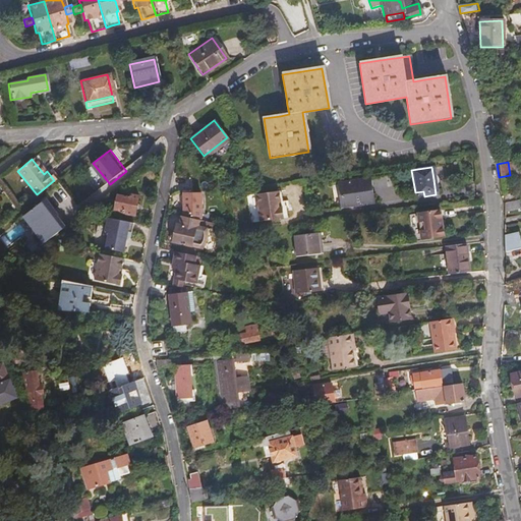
[(368,178),(339,182),(342,207),(371,203),(369,188),(368,178)]
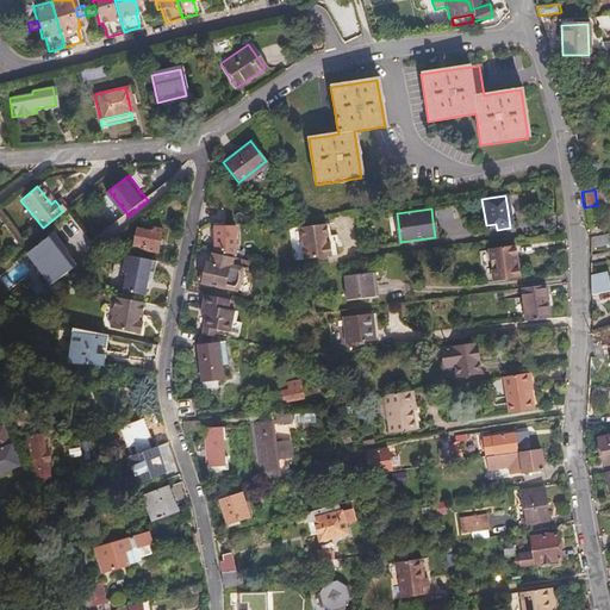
[(324,224),(298,228),(302,260),(330,256),(328,243),(324,243),(323,237),(325,237),(324,224)]
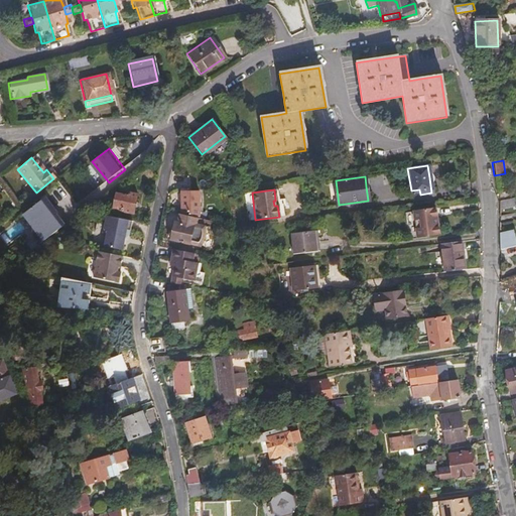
[(115,194),(111,208),(132,213),(133,205),(136,195),(127,192),(126,196),(115,194)]
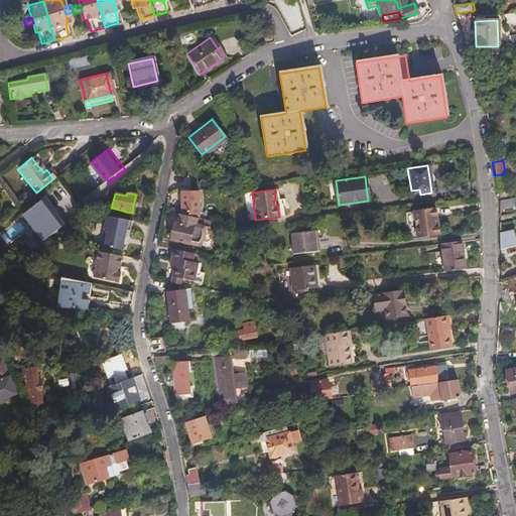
[(197,195),(178,196),(178,202),(179,215),(188,215),(189,217),(198,217),(197,195)]
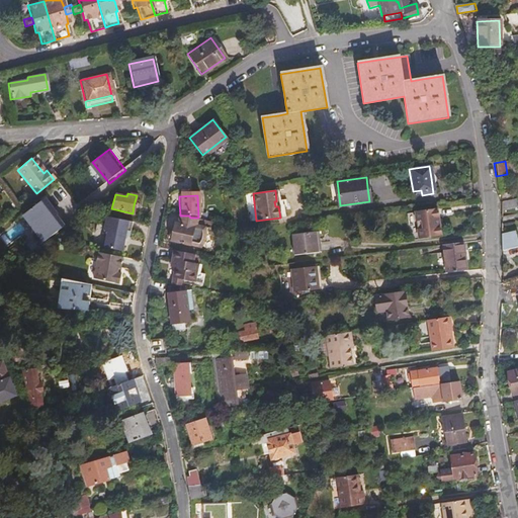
[(70,225),(51,197),(25,216),(45,243),(70,225)]
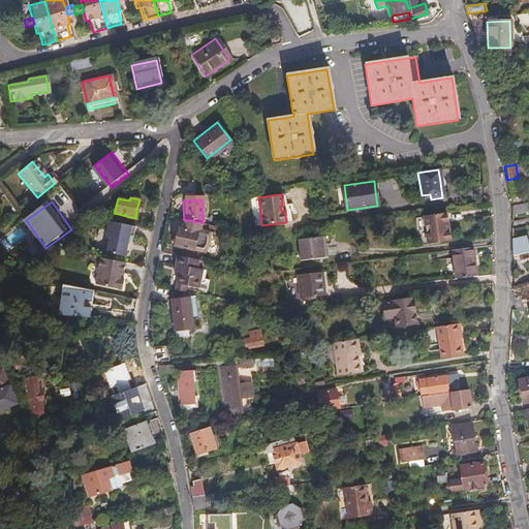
[(528,203),(509,207),(511,216),(528,212),(528,203)]
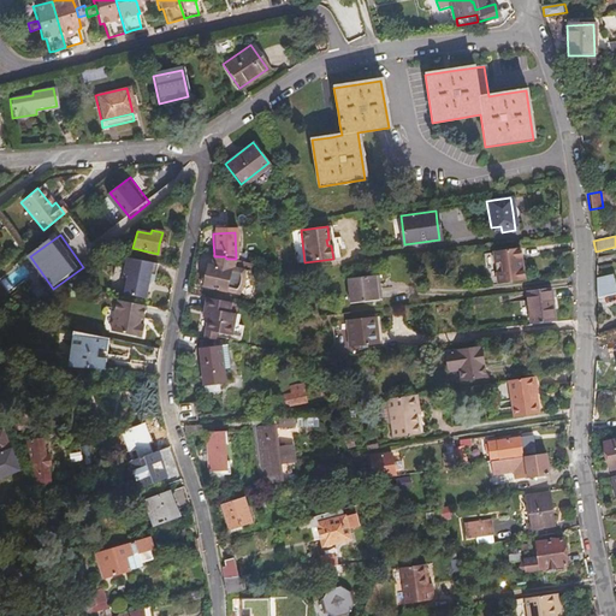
[(517,249),(492,253),(497,283),(522,279),(520,264),(517,249)]
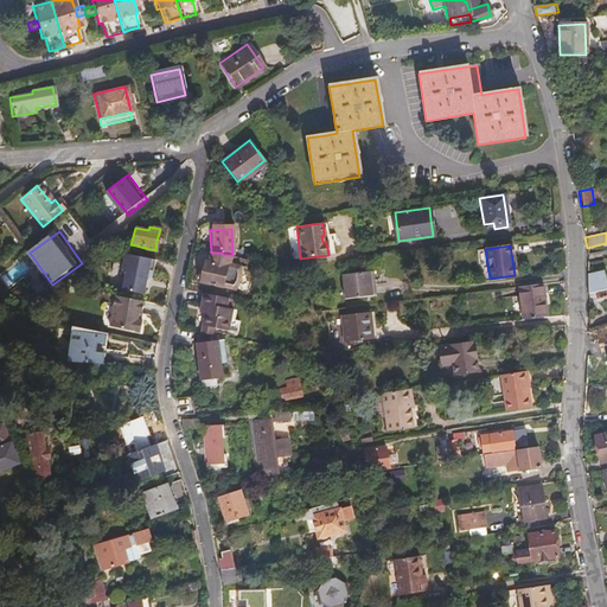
[(208,254),(205,263),(203,263),(200,272),(198,283),(230,292),(237,260),(208,254)]
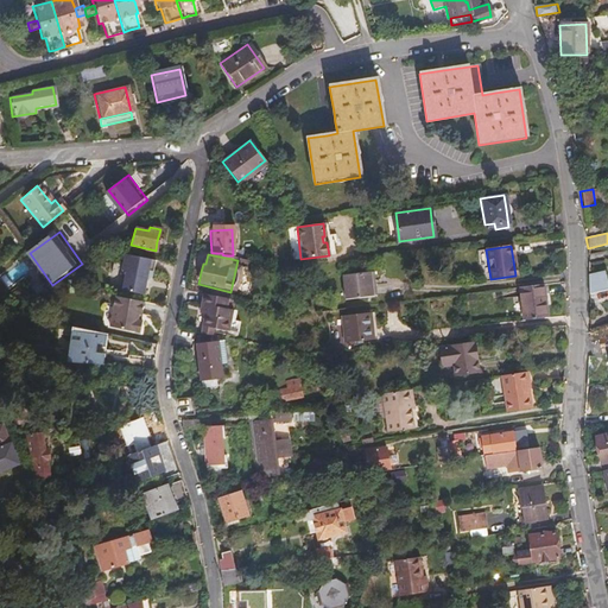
[(159,263),(134,257),(126,292),(146,297),(150,283),(152,272),(157,273),(159,263)]
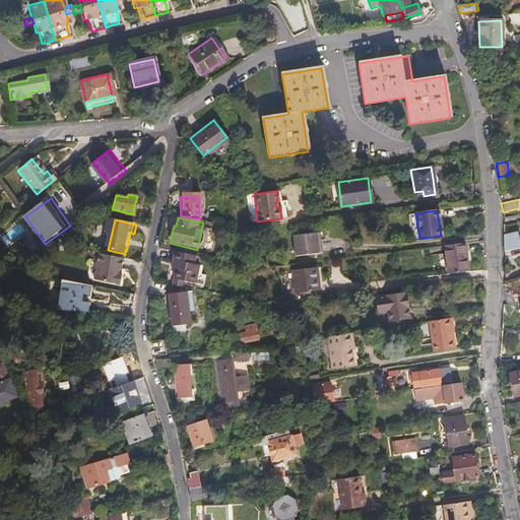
[(516,233),(501,235),(504,251),(518,249),(516,233)]
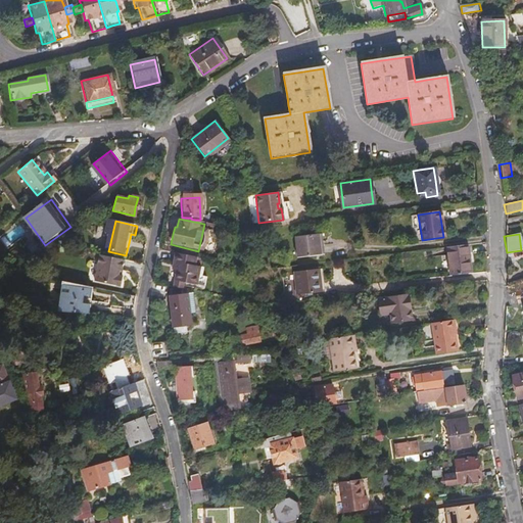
[(319,236),(293,239),(296,257),(321,254),(320,245),(319,236)]
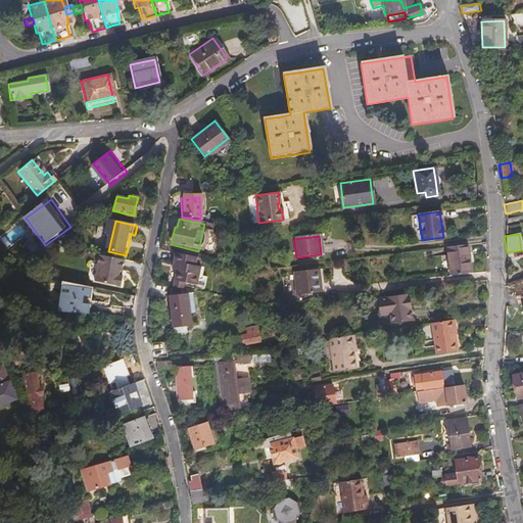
[(465,244),(444,246),(448,276),(469,274),(467,259),(465,244)]
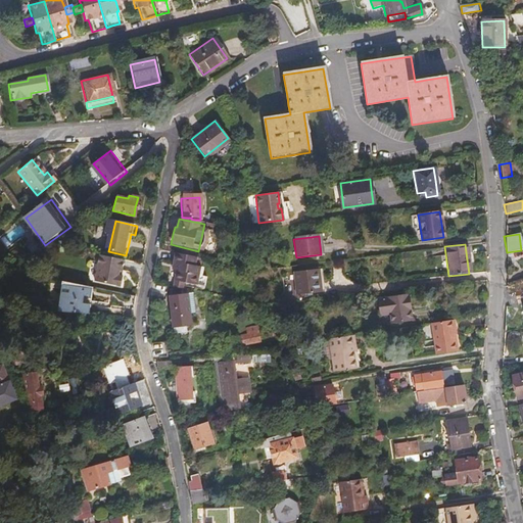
[(179,249),(178,254),(192,257),(194,252),(179,249)]
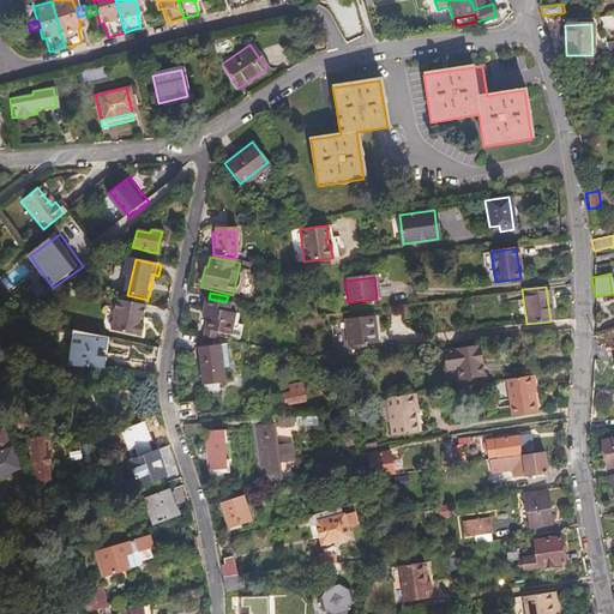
[(209,299),(204,298),(203,304),(202,309),(204,309),(203,318),(205,319),(203,330),(238,338),(240,327),(232,325),(233,315),(232,314),(234,305),(226,302),(209,299)]
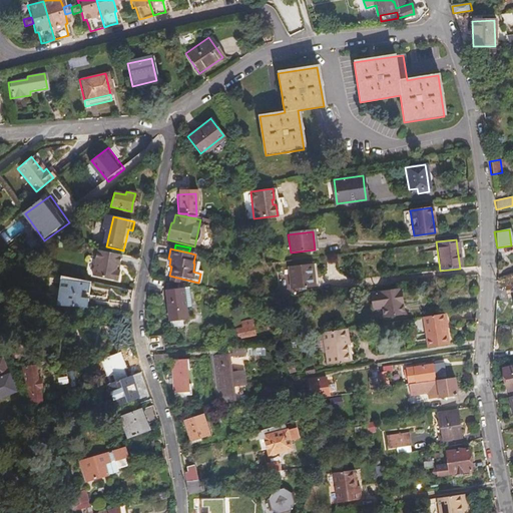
[(122,257),(99,251),(94,275),(119,280),(121,273),(117,272),(118,267),(120,267),(121,263),(122,257)]
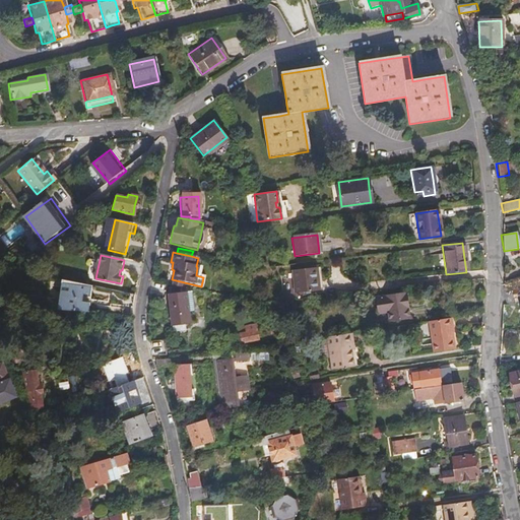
[(315,268),(291,270),(294,294),(318,290),(316,280),(315,268)]
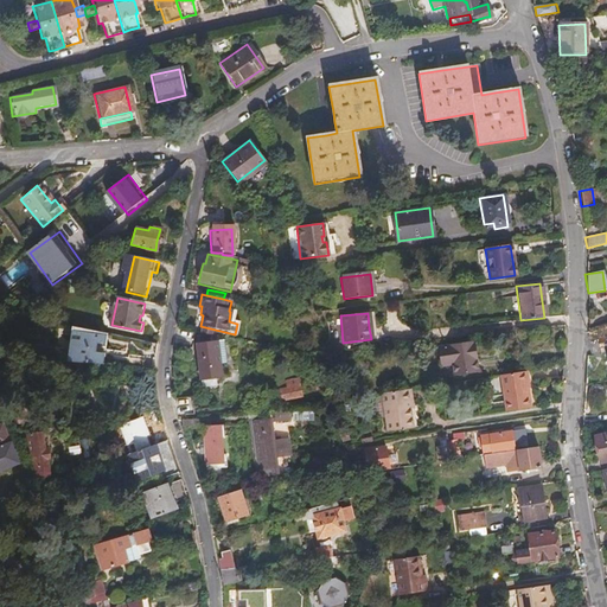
[(106,334),(70,327),(65,362),(101,364),(103,349),(106,334)]
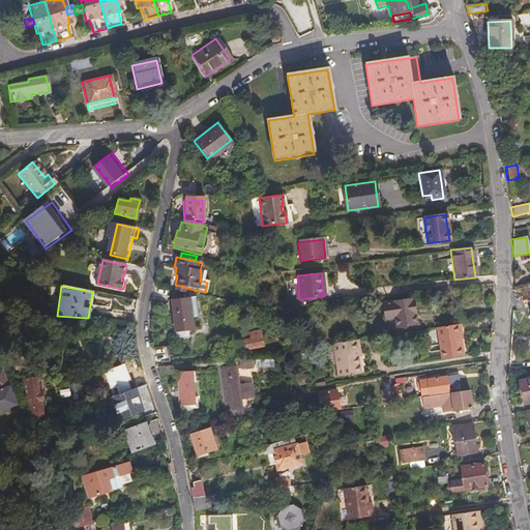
[(188,297),(170,298),(171,314),(172,331),(190,329),(189,318),(188,297)]
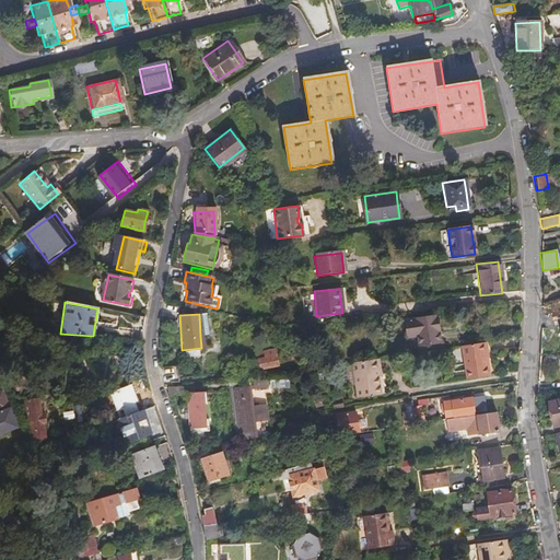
[(436,316),(403,321),(405,336),(415,335),(416,346),(440,342),(438,327),(436,316)]
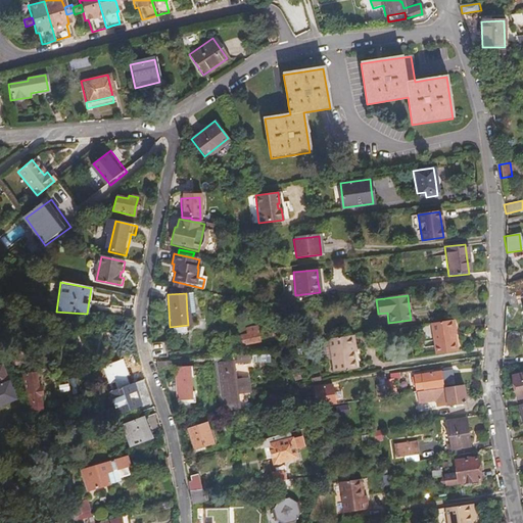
[(133,303),(116,301),(114,315),(131,317),(133,303)]
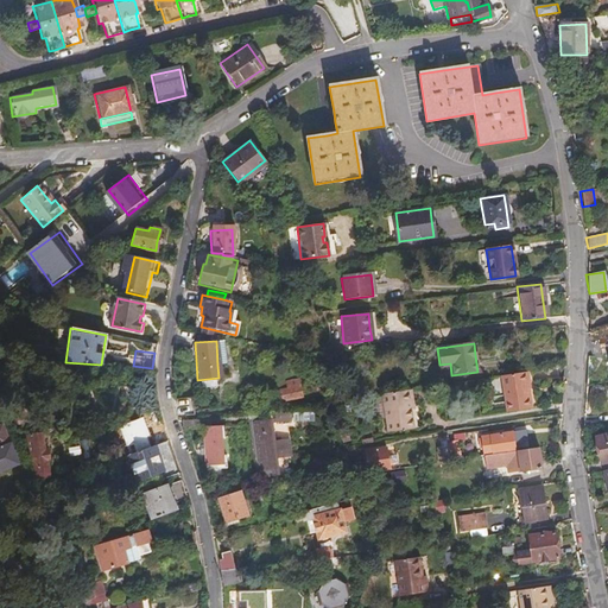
[(500,378),(505,412),(530,409),(526,388),(524,374),(500,378)]
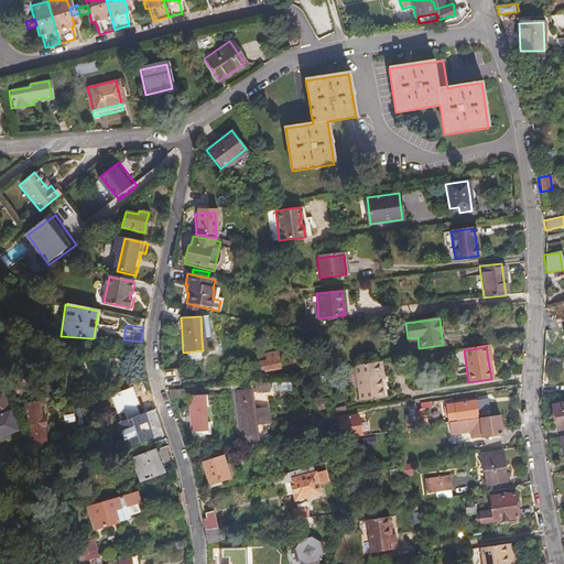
[(256,366),(256,370),(259,369),(259,368),(280,367),(280,357),(259,358),(259,366),(256,366)]
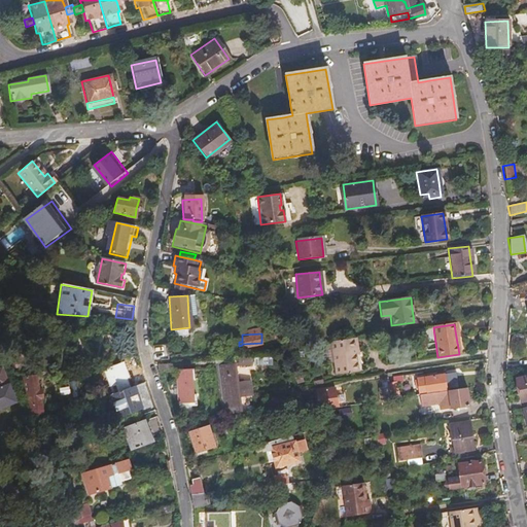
[(354,339),(330,343),(335,375),(356,372),(354,358),(353,350),(355,350),(354,339)]
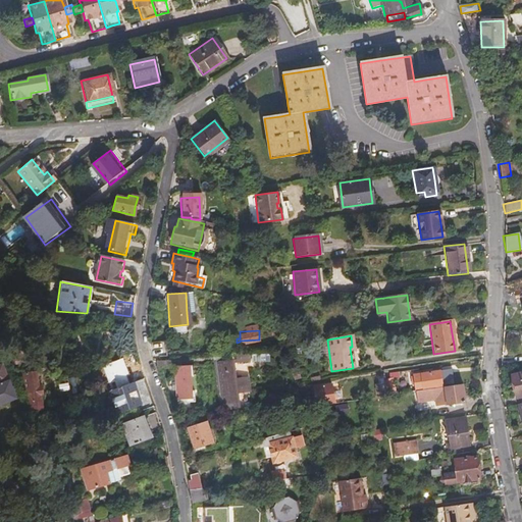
[(249,354),(236,354),(237,362),(250,361),(249,354)]
